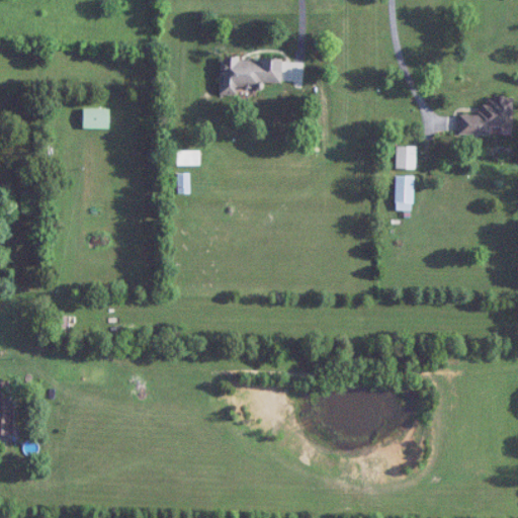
[(281,58),(221,57),(221,94),(238,94),(238,84),(281,85),(281,58)]
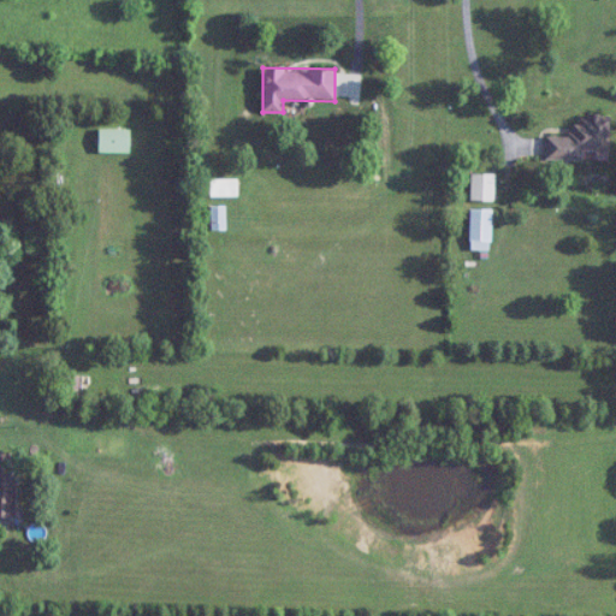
[(546,159),(584,160),(584,152),(609,153),(610,116),(576,114),(575,136),(548,135),(546,159)]
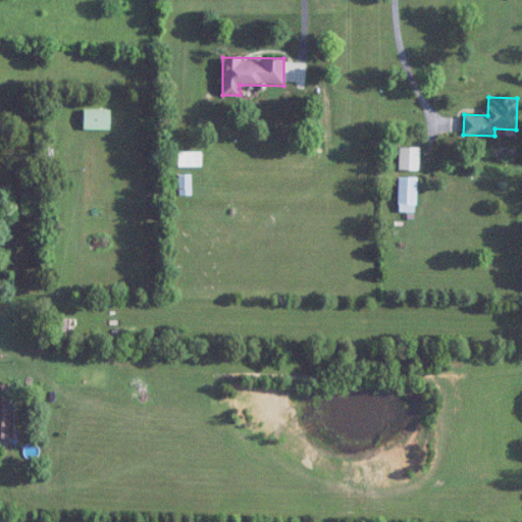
[(84,128),(110,128),(110,109),(84,109),(84,128)]
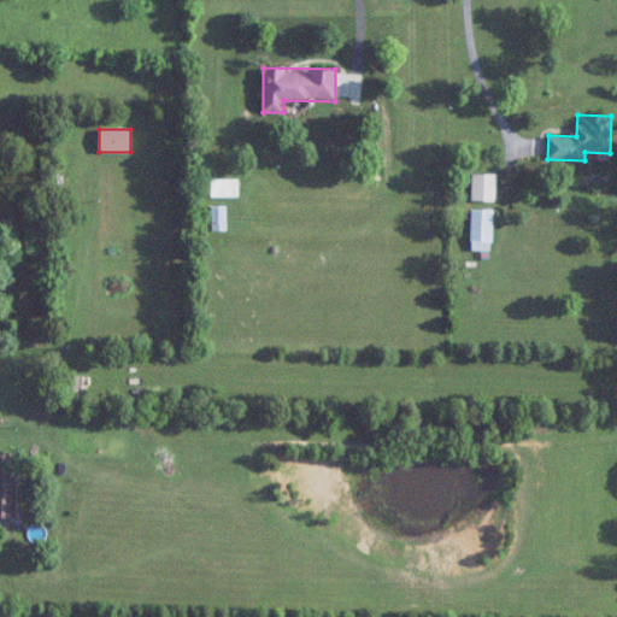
[(495,174),(471,174),(471,200),(495,200),(495,174)]
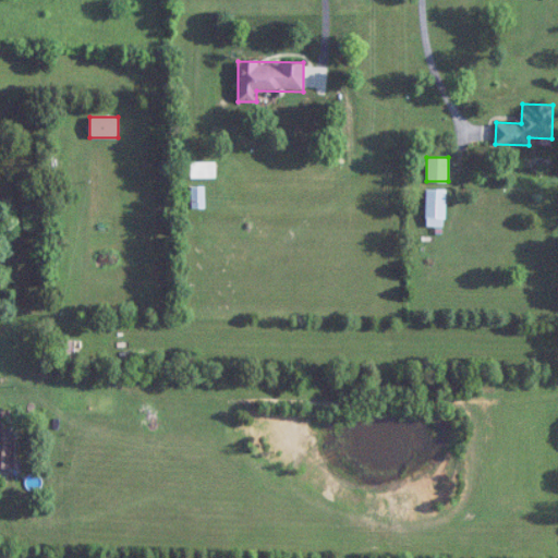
[(204,186),(191,186),(191,207),(204,207),(204,186)]
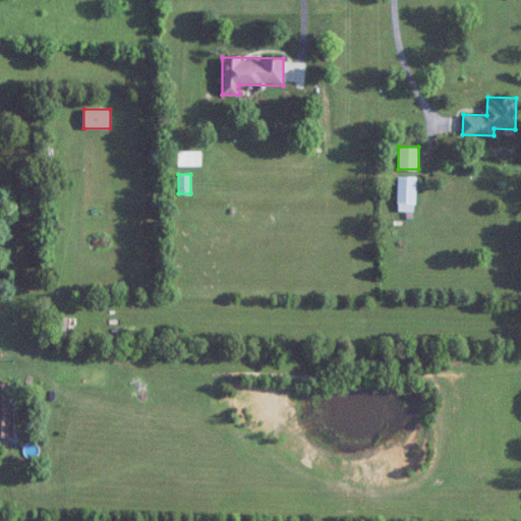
[(398,176),(398,212),(416,212),(416,176),(398,176)]
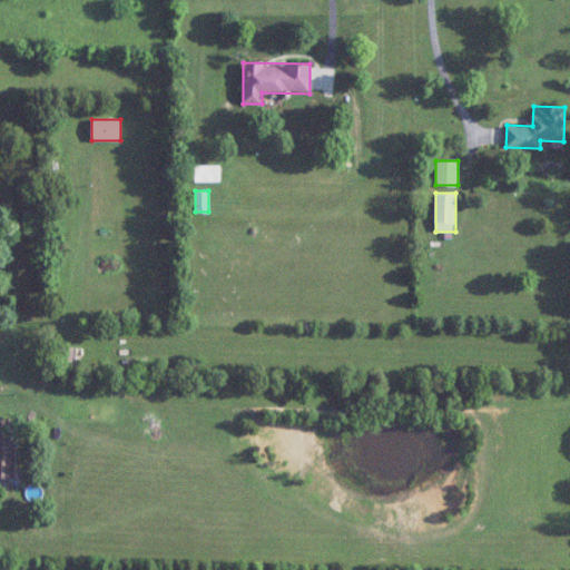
[(0,478),(15,478),(15,418),(0,416),(0,478)]
